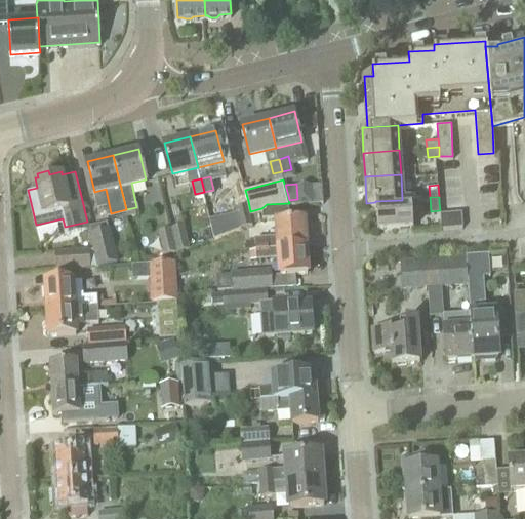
[(375,201),(375,202),(376,226),(412,224),(410,198),(402,199),(402,200),(375,201)]
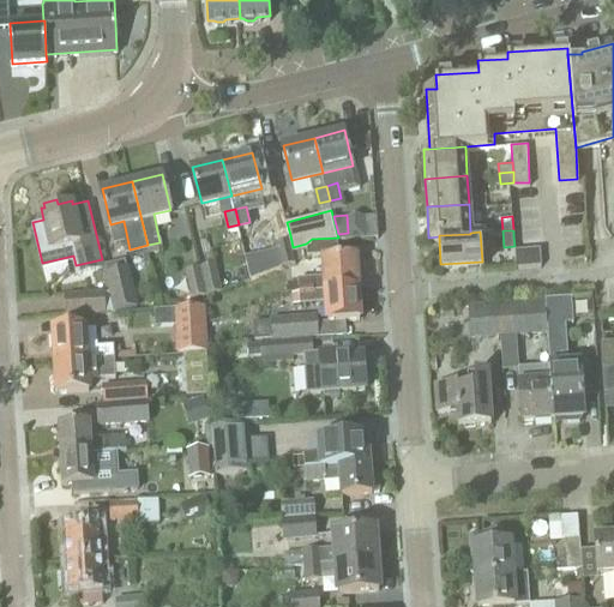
[(275,239),(281,262),(295,258),(293,248),(293,247),(290,235),(275,239)]
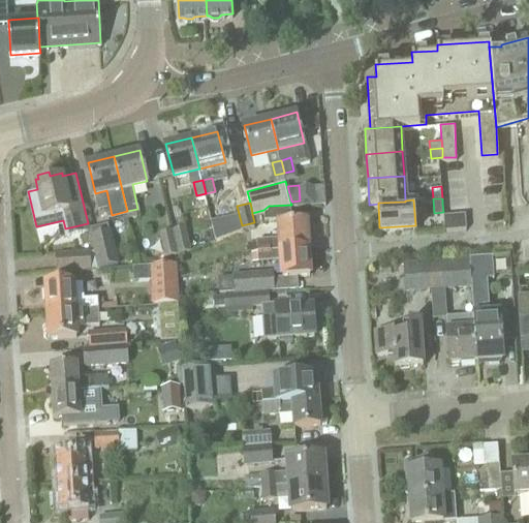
[(258,248),(309,245),(307,218),(292,219),(291,205),(269,206),(263,210),(265,218),(279,217),(279,220),(280,235),(257,236),(257,240),(258,248)]
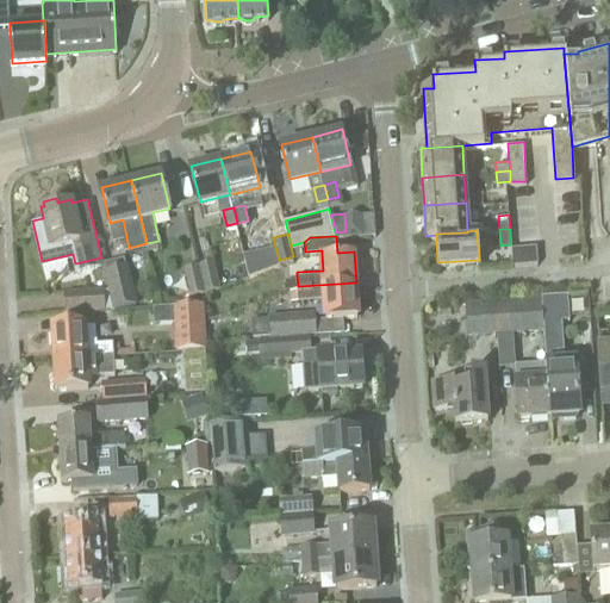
[(508,258),(529,254),(528,243),(506,247),(508,258)]
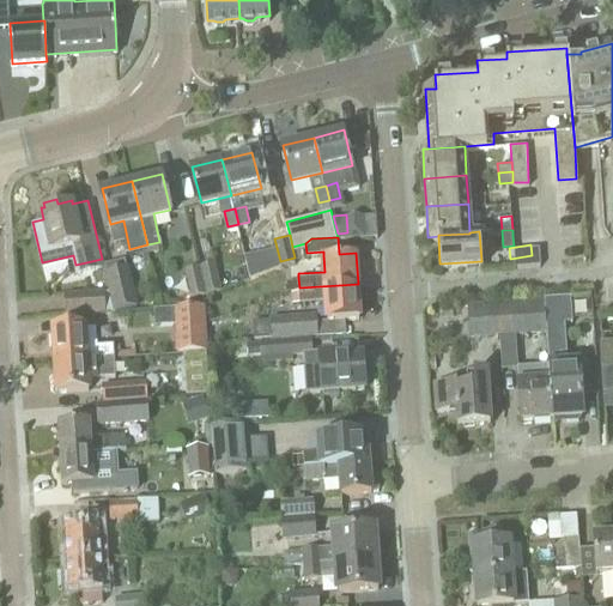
[(199,261),(206,289),(222,285),(214,258),(199,261)]
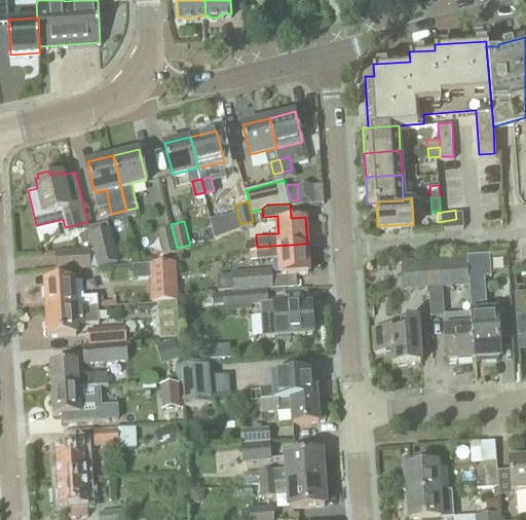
[(164,251),(177,248),(171,224),(158,227),(164,251)]
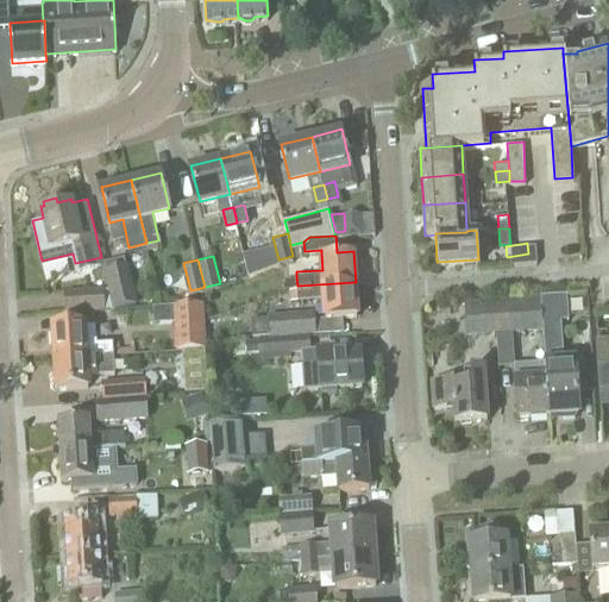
[(113,305),(137,300),(127,261),(104,267),(108,286),(113,305)]
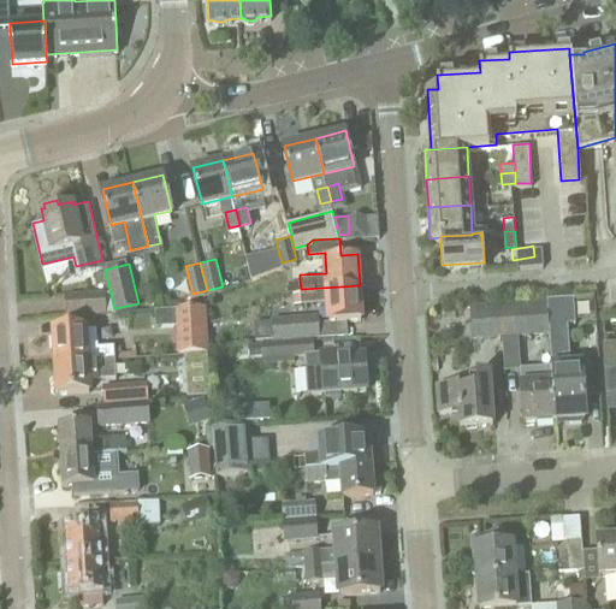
[(300,279),(286,279),(288,290),(292,290),(301,289),(300,279)]
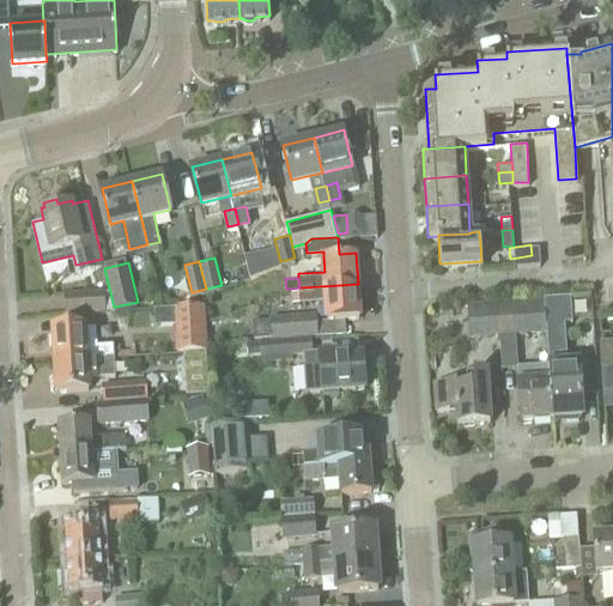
[(358,284),(299,288),(299,300),(325,297),(326,316),(359,314),(358,284)]
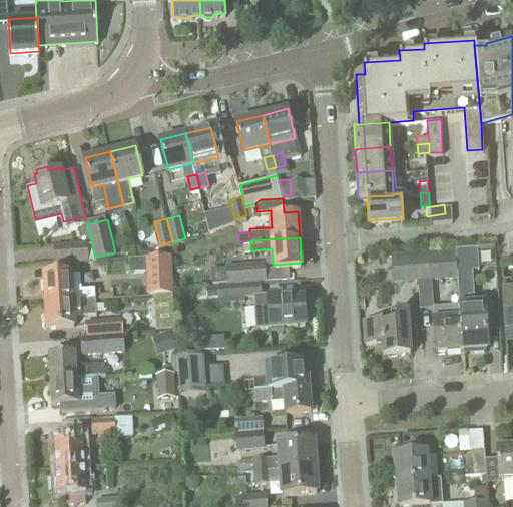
[(54,259),(95,257),(91,240),(54,242),(54,259)]
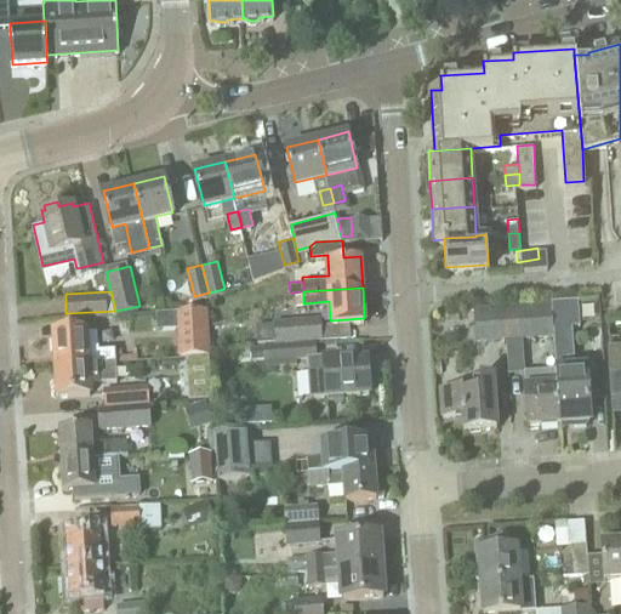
[(183,302),(186,348),(210,347),(208,301),(183,302)]
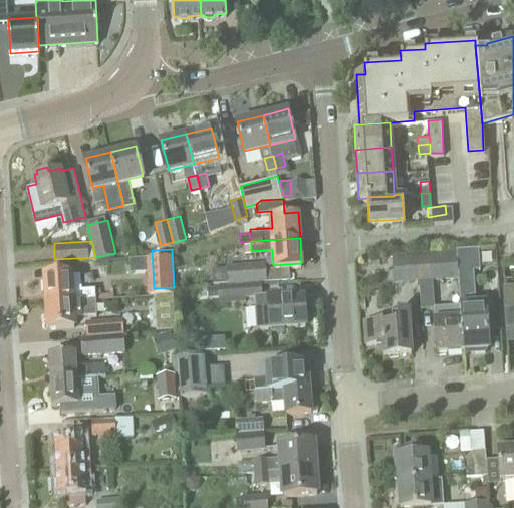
[(418,273),(416,252),(406,253),(406,250),(392,251),(394,279),(418,278),(418,273)]
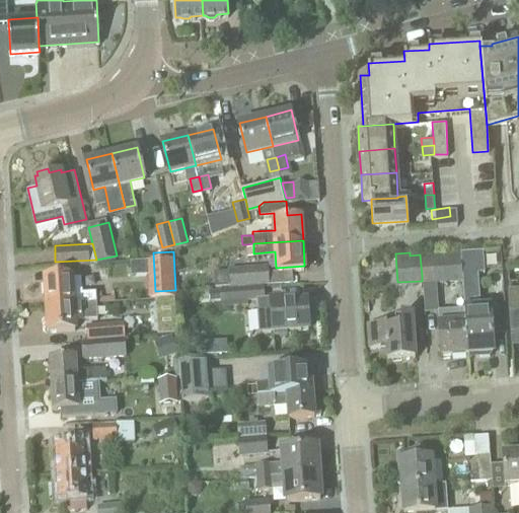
[(420,254),(422,276),(461,274),(460,252),(420,254)]
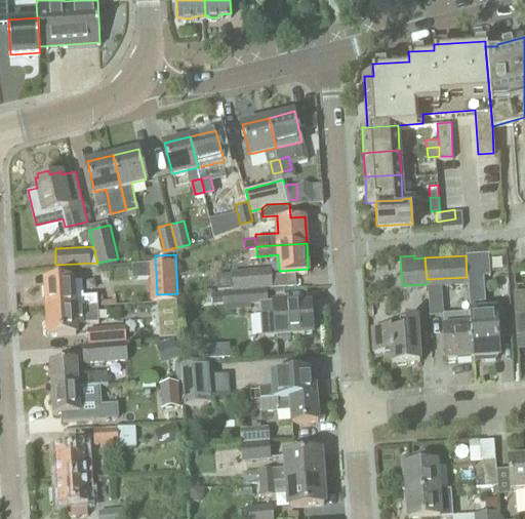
[(271,269),(231,272),(232,288),(266,286),(272,285),(271,273),(271,269)]
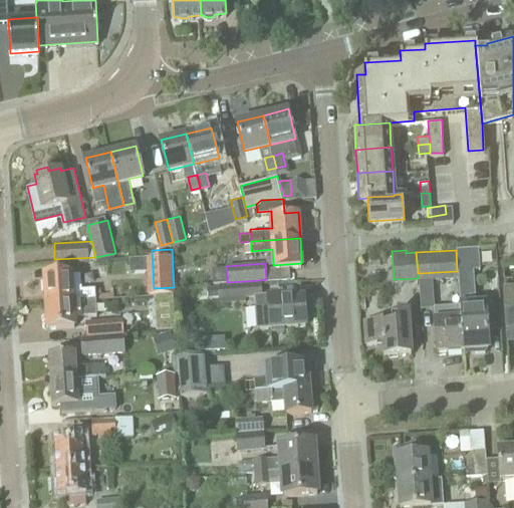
[(45,299),(95,296),(114,295),(113,284),(72,287),(71,271),(44,273),(45,299)]
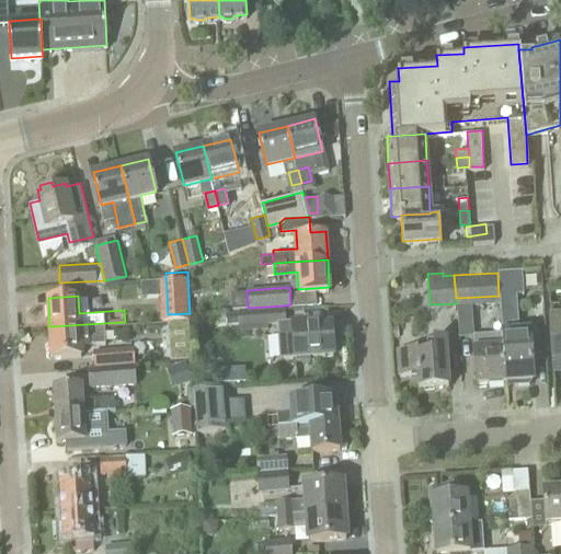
[(248,308),(239,309),(240,325),(268,323),(277,323),(277,324),(279,355),(296,354),(296,359),(310,358),(310,354),(333,353),(333,349),(336,349),(335,338),(332,337),(331,324),(309,325),(309,321),(294,322),(294,323),(285,324),(284,306),(248,308)]
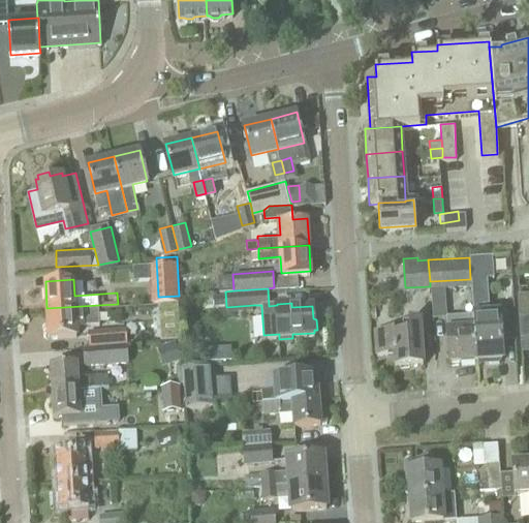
[(528,290),(518,291),(519,314),(528,313),(528,290)]
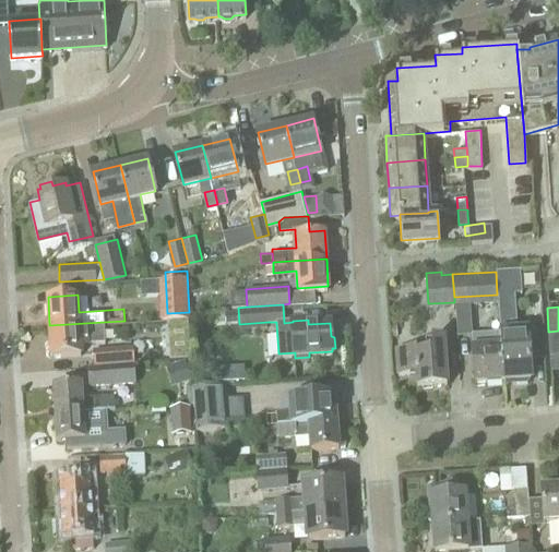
[(186,316),(168,318),(170,357),(189,356),(187,316),(186,316)]
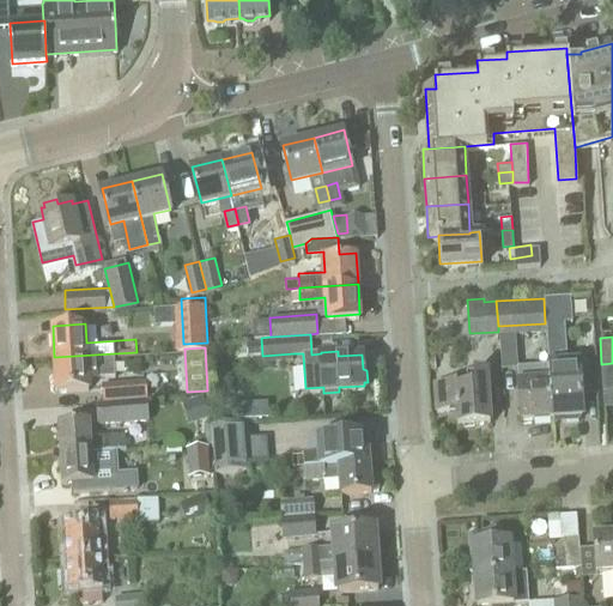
[(114,353),(54,357),(56,388),(89,386),(87,368),(114,367),(114,353)]
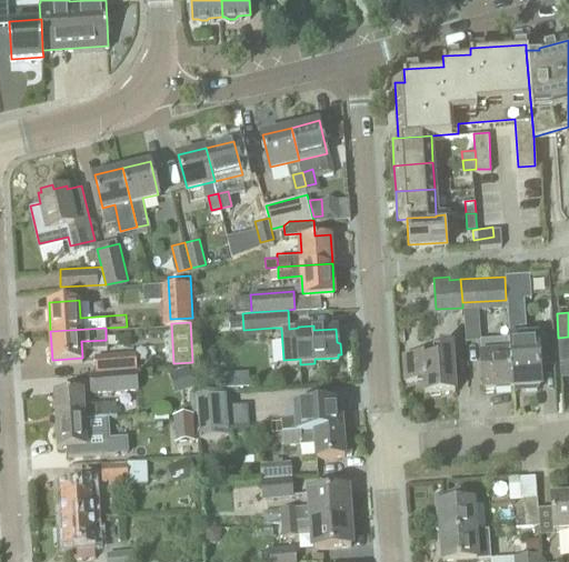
[(533,387),(535,382),(540,382),(537,333),(509,335),(512,384),(515,388),(533,387)]
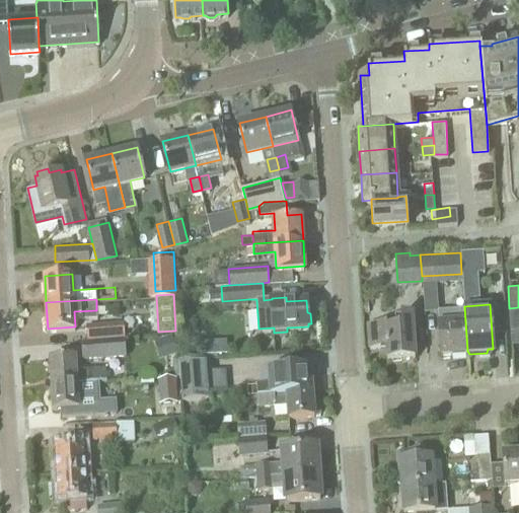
[(441,353),(467,351),(464,306),(438,308),(441,353)]
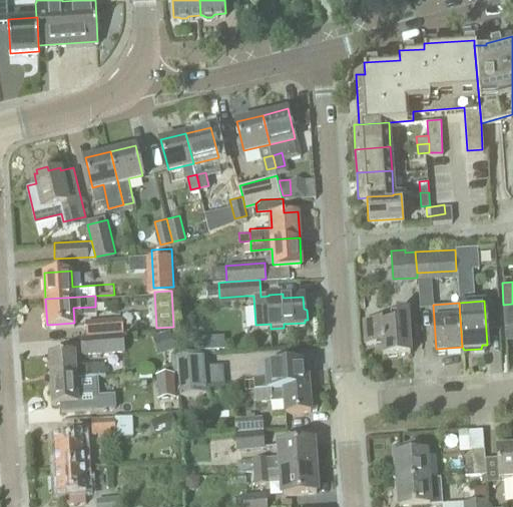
[(410,351),(407,320),(407,310),(396,310),(397,321),(381,322),(381,317),(365,318),(367,341),(382,340),(383,353),(410,351)]
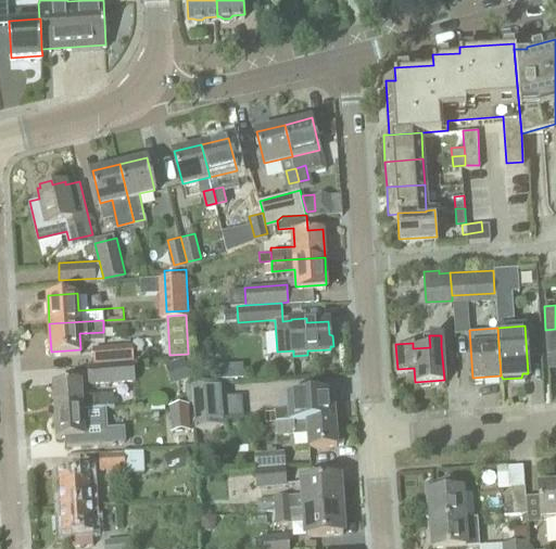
[(93,361),(134,359),(133,342),(92,344),(93,361)]
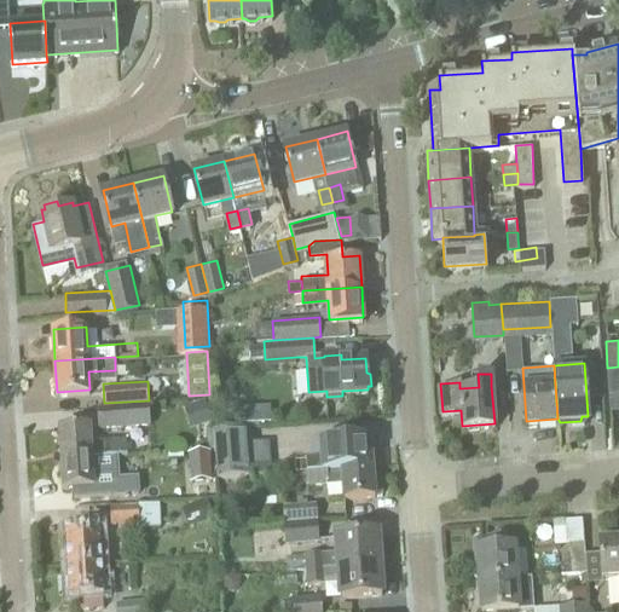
[(204,396),(184,402),(190,425),(212,417),(204,396)]
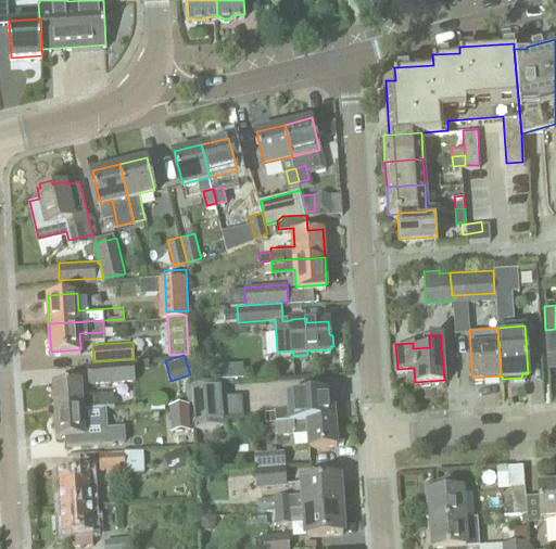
[(134,359),(93,361),(88,362),(89,380),(135,377),(134,359)]
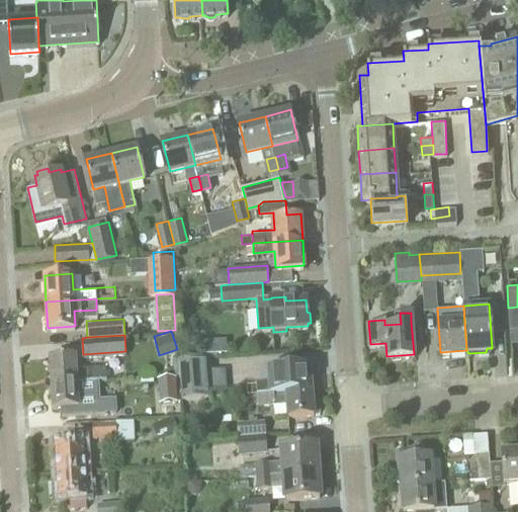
[(210,337),(200,337),(201,351),(211,351),(210,337)]
